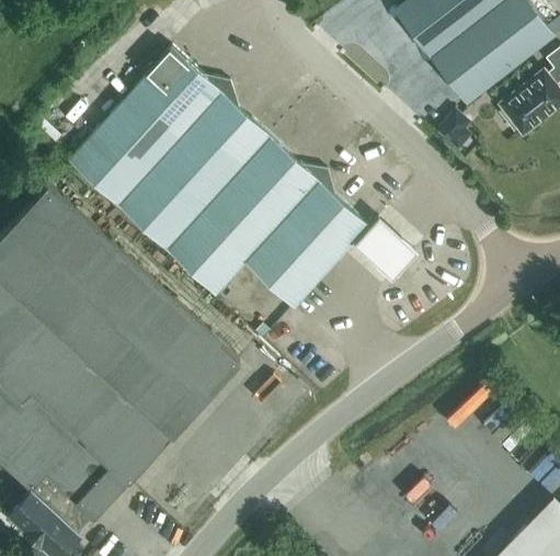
[(409,0),(393,12),(430,58),(464,102),(551,34),(524,0),(409,0)]
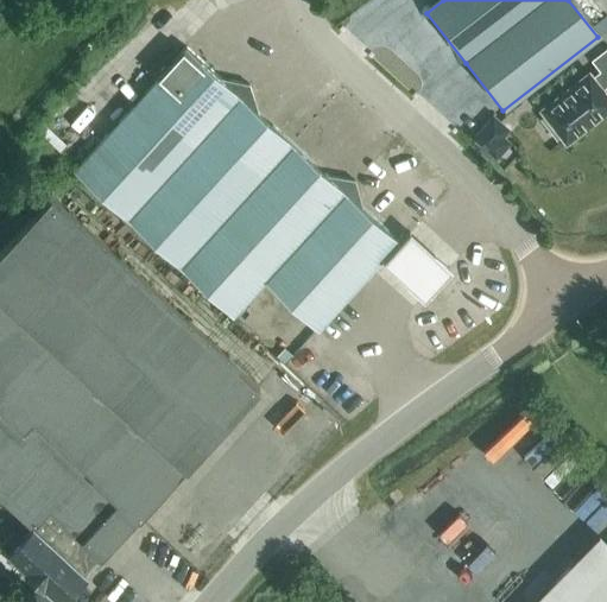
[(126,223),(248,89),(221,83),(185,51),(73,175),(126,223)]
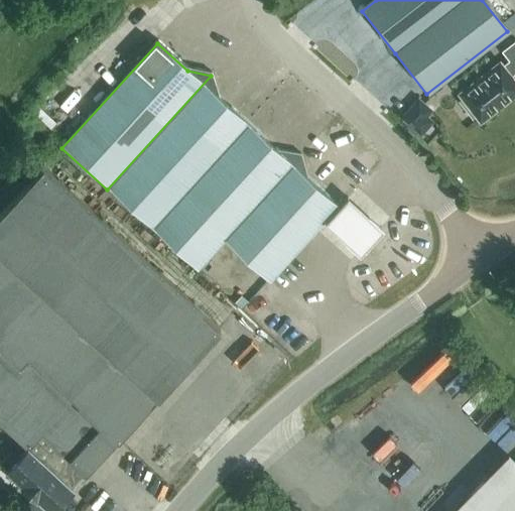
[(460,97),(480,123),(514,95),(514,88),(509,81),(514,75),(514,44),(502,54),(509,65),(501,71),(499,68),(460,97)]
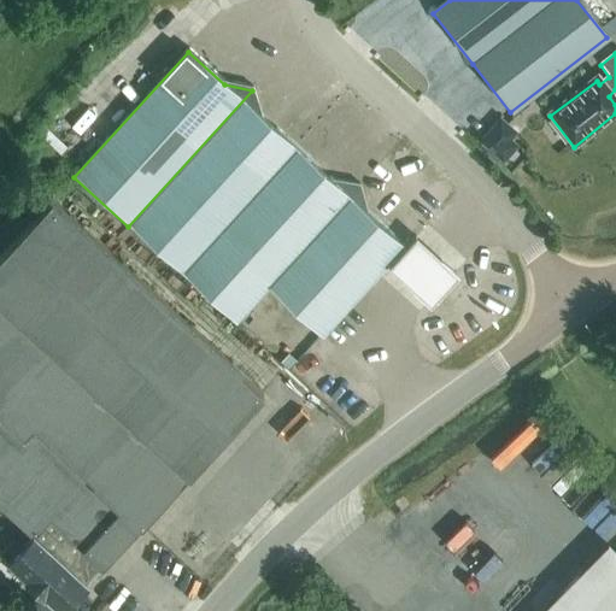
[(252,92),(252,90),(128,227),(181,275),(295,151),(260,118),(252,92)]
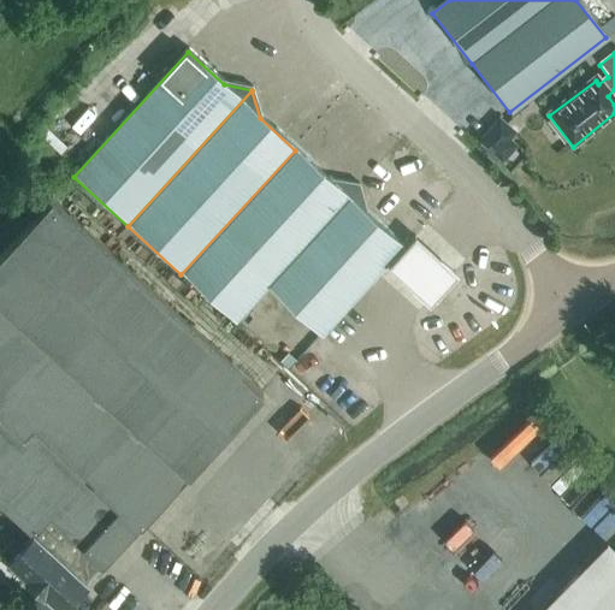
[(510,135),(496,122),(477,143),(491,157),(510,135)]
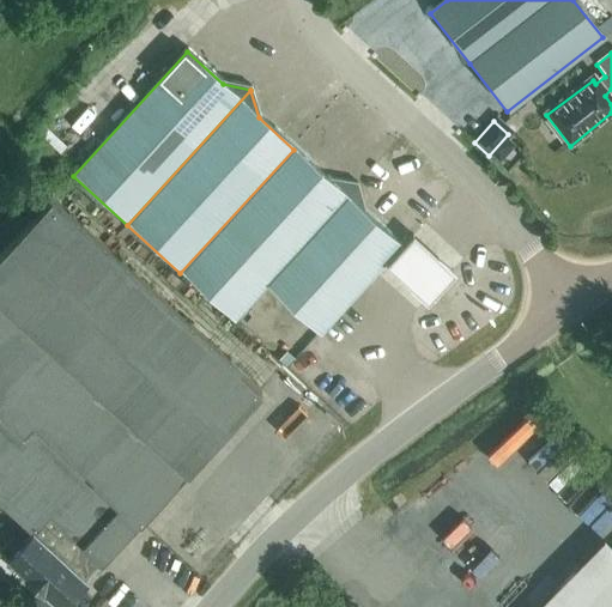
[(265,287),(356,187),(329,182),(294,150),(180,273),(234,323),(266,287),(265,287)]
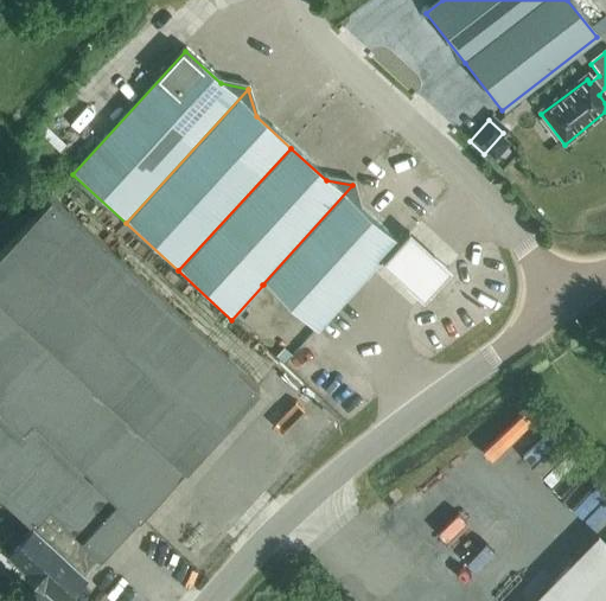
[(353,186),(352,185),(262,285),(263,285),(316,333),(396,244),(361,211),(353,186)]
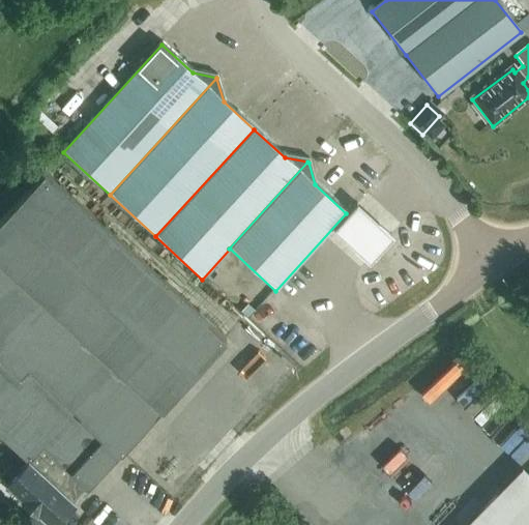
[(26,369),(120,455),(144,429),(159,411),(160,412),(225,342),(43,175),(0,222),(0,358),(19,377),(26,369)]
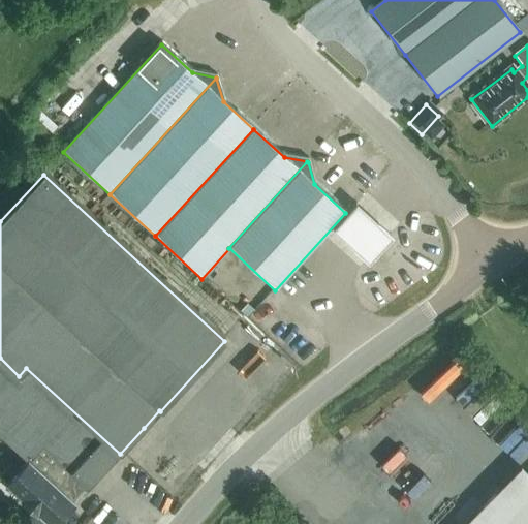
[(254,313),(247,307),(240,315),(247,321),(254,313)]
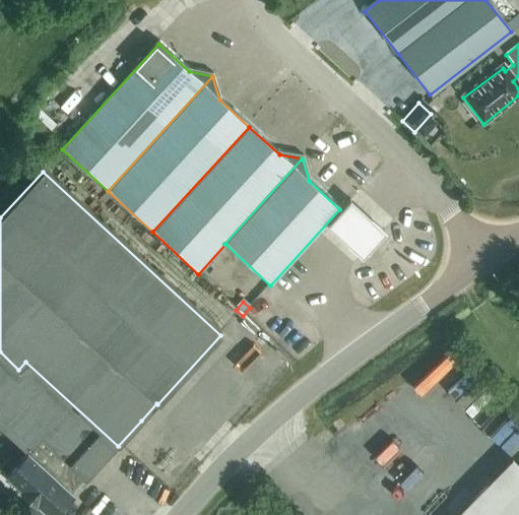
[(49,474),(71,495),(116,445),(118,447),(118,446),(25,362),(18,370),(0,351),(0,430),(26,454),(45,470),(49,466),(53,469),(49,474)]
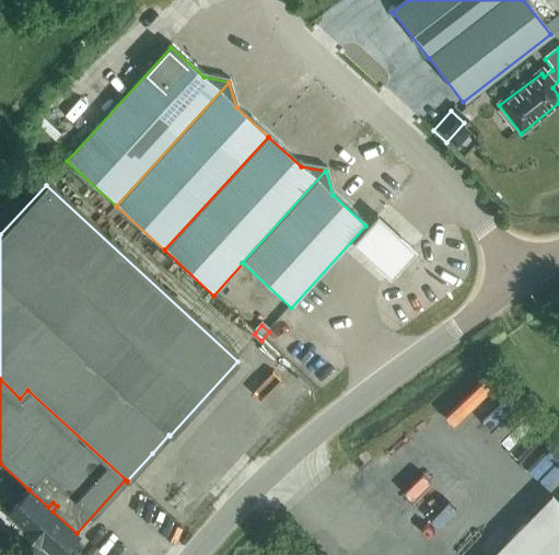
[(468,408),(486,390),(480,384),(463,403),(468,408)]
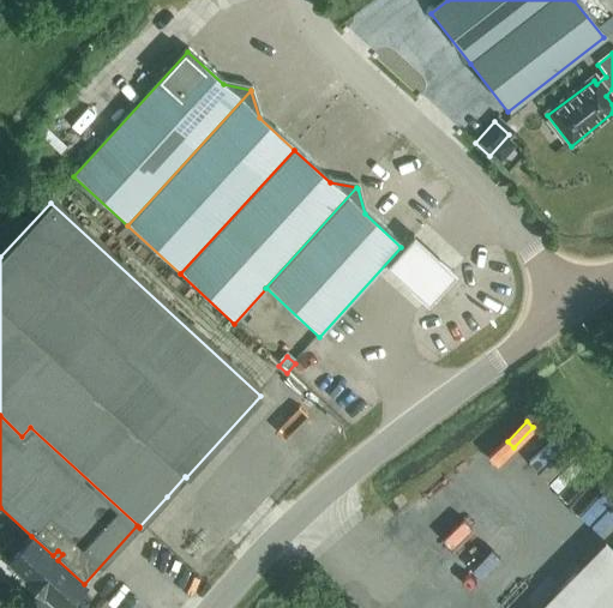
[(592,536),(612,519),(612,509),(584,469),(558,488),(592,536)]
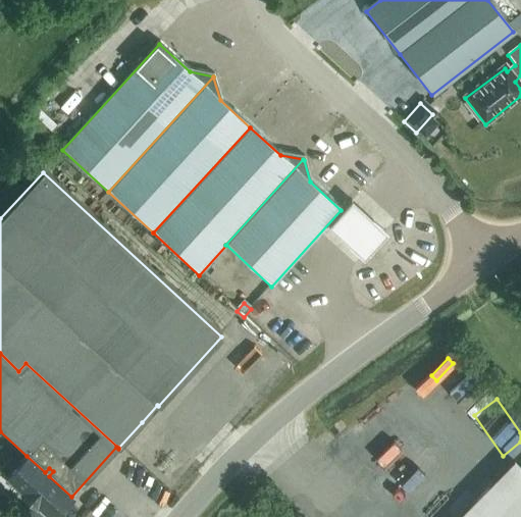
[(72,498),(71,497),(49,476),(53,471),(49,468),(45,472),(27,456),(18,466),(10,459),(0,469),(0,472),(6,478),(6,479),(21,493),(20,494),(35,506),(47,516),(56,516),(72,498)]
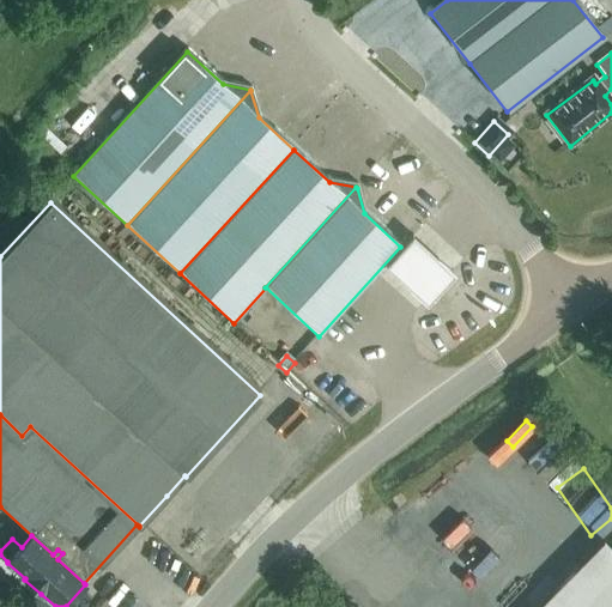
[(611,606),(611,550),(604,541),(539,606),(611,606)]
